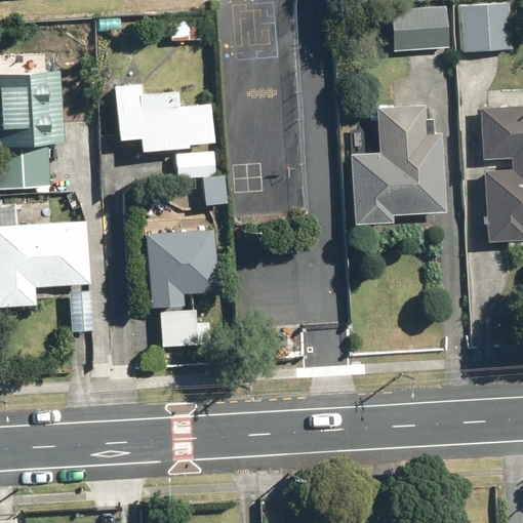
[(510,2),(460,4),(463,51),(512,49),(510,2)]
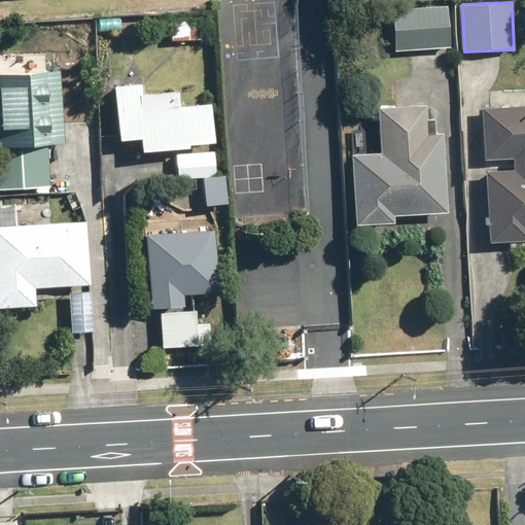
[(449,4),(393,7),(396,51),(451,48),(449,4)]
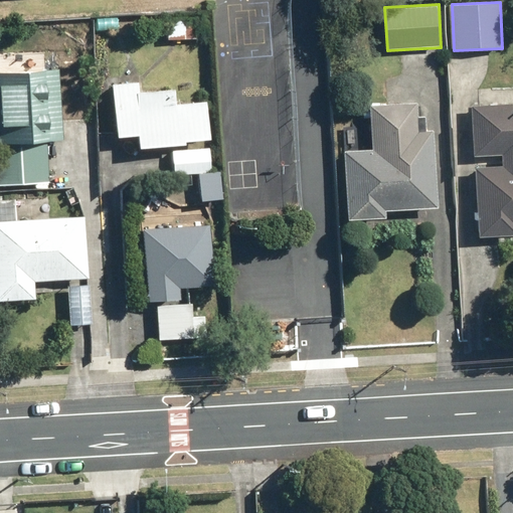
[(200,18),(166,20),(166,41),(201,40),(200,18)]
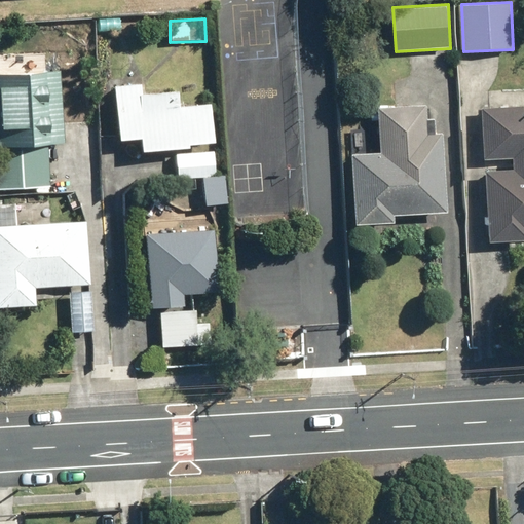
[(60,69),(0,72),(0,110),(1,148),(0,148),(0,187),(51,186),(50,145),(63,145),(60,69)]
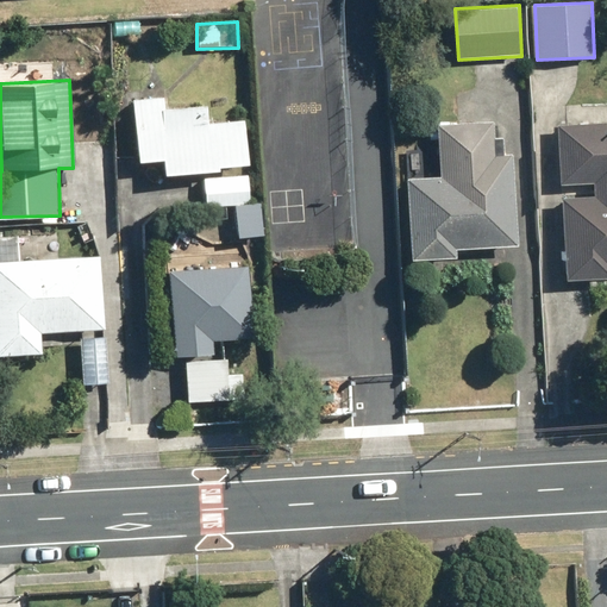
[(164,173),(201,174),(204,174),(202,212),(246,213),(249,164),(250,123),(208,120),(208,106),(179,105),(179,108),(166,108),(166,97),(133,95),(132,113),(138,113),(136,160),(166,161),(164,173)]
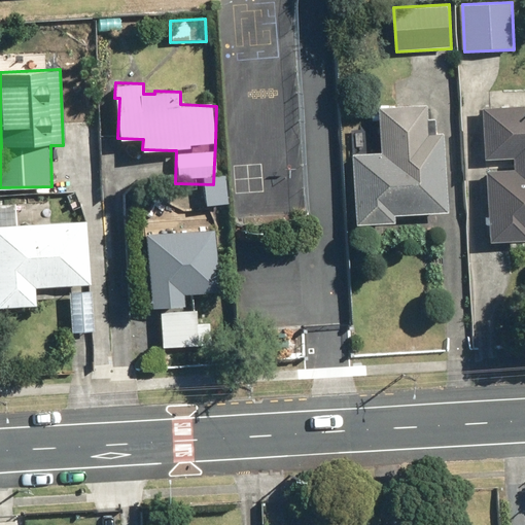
[(426,104),(380,106),(381,151),(353,152),(356,224),(394,223),(394,213),(447,211),(444,133),(427,133),(426,104)]
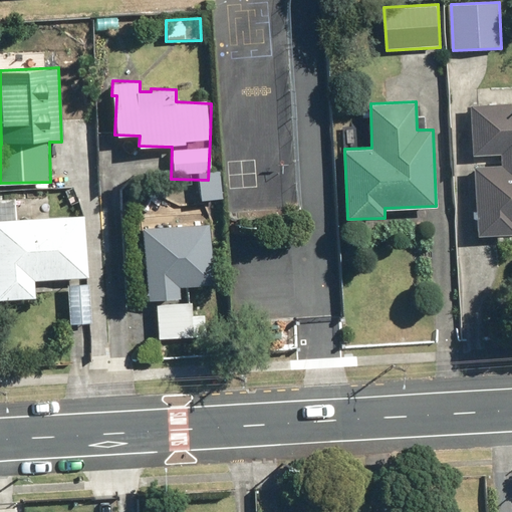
[(511,102),(470,104),(472,155),(501,154),(502,166),(475,167),(478,238),(511,236),(511,102)]
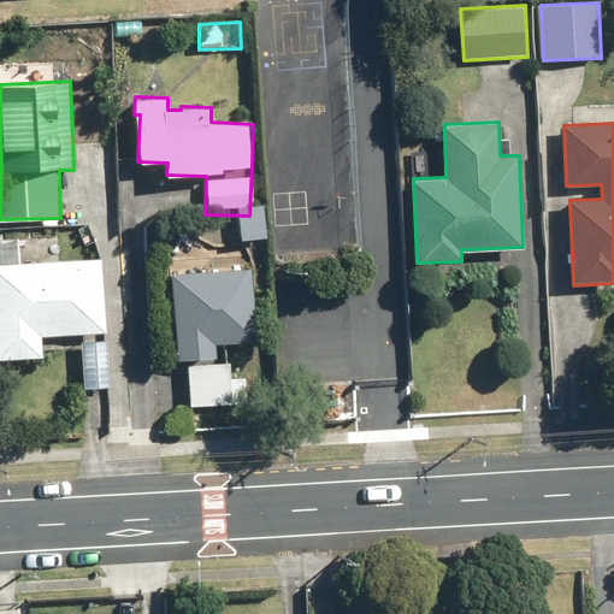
[(102,260),(0,265),(0,359),(45,356),(43,336),(106,332),(102,260)]
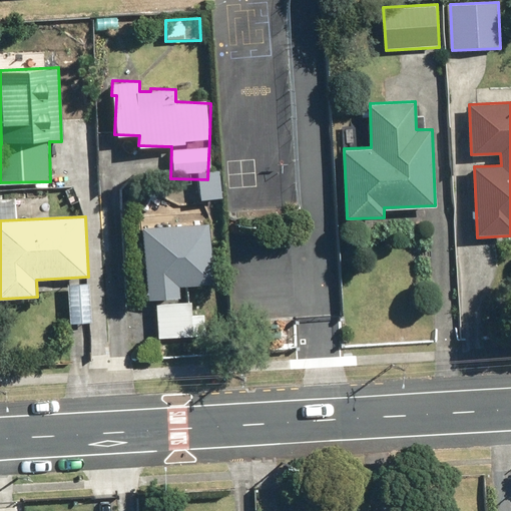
[(178,220),(159,220),(159,235),(155,235),(155,245),(145,244),(143,297),(181,299),(181,285),(212,286),(213,253),(209,253),(210,226),(178,225),(178,220)]
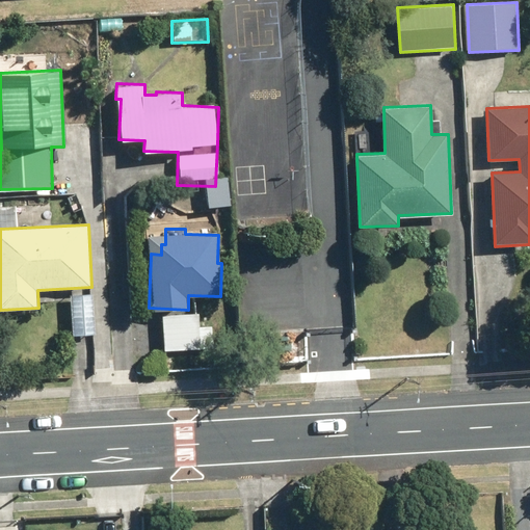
[(96,294),(69,294),(69,336),(96,336),(96,294)]
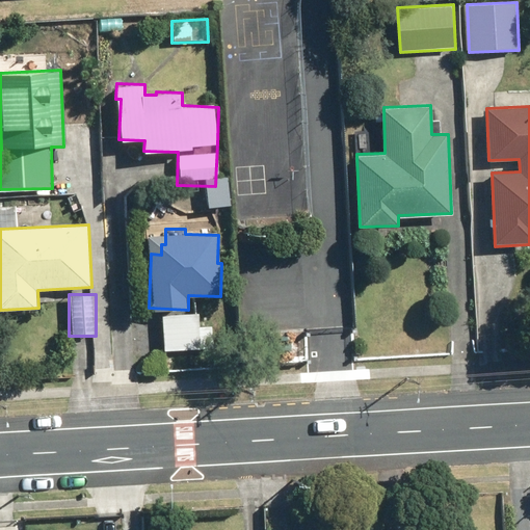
[(213,348),(212,327),(187,328),(186,313),(162,314),(163,350),(213,348)]
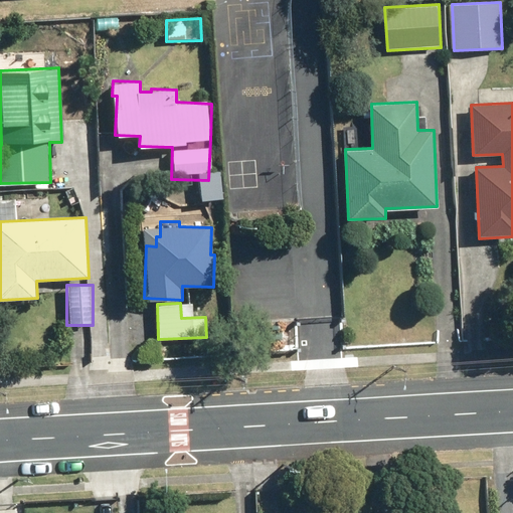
All buildings are outlined.
